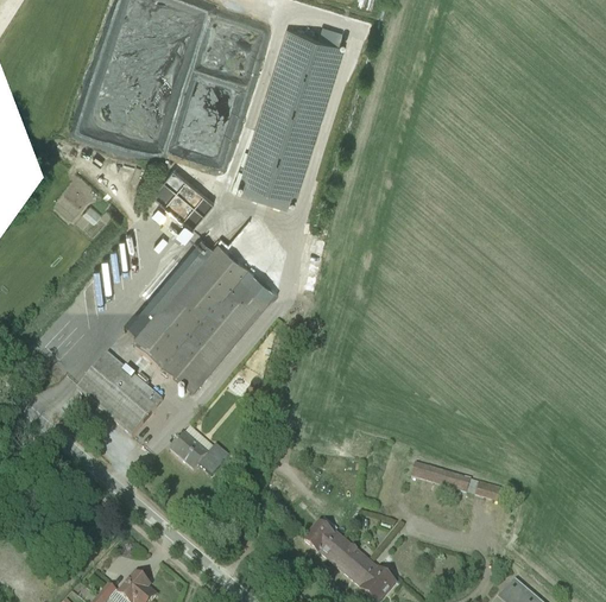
[(242,190),(289,206),(292,192),(298,195),(347,42),(341,39),(345,29),(324,23),(321,33),(289,23),(244,168),(241,168),(239,176),(246,178),(242,190)]
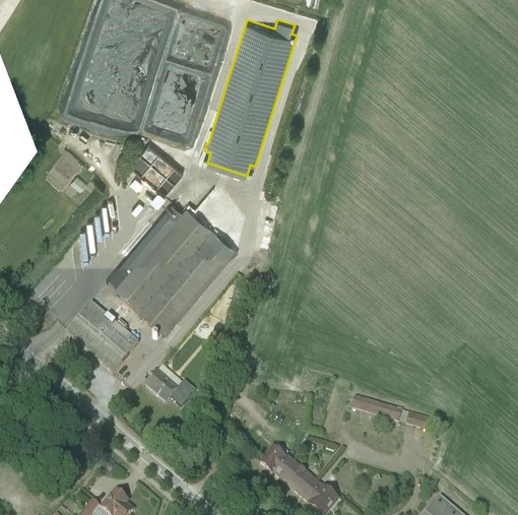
[(159,199),(185,170),(149,140),(125,171),(143,186),(139,190),(154,203),(158,199),(159,199)]
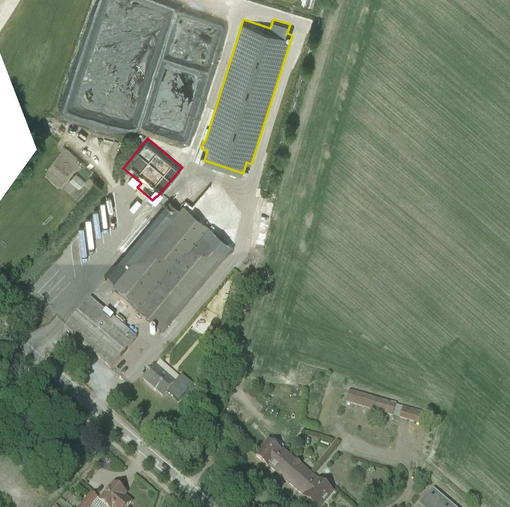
[(164,331),(236,244),(228,237),(234,231),(216,216),(218,213),(196,195),(188,204),(184,201),(181,205),(115,283),(112,287),(164,331)]
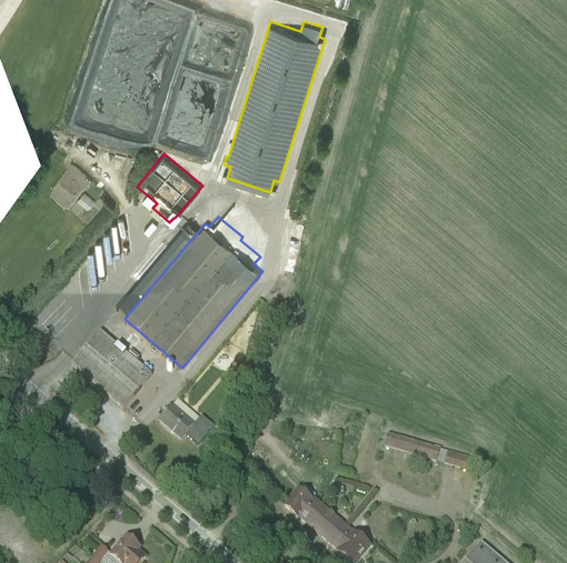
[(117,305),(128,314),(201,228),(190,218),(117,305)]
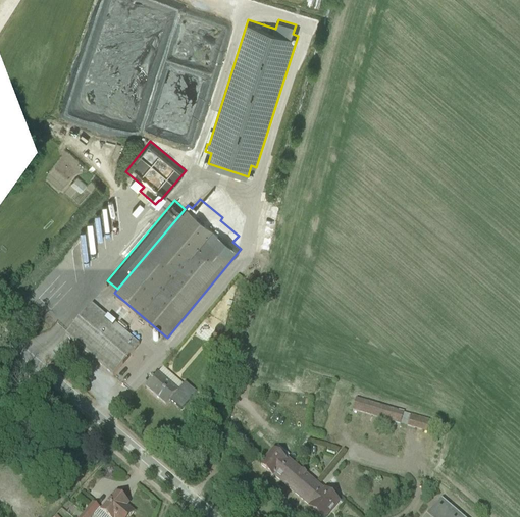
[(230,200),(222,208),(242,226),(250,217),(230,200)]
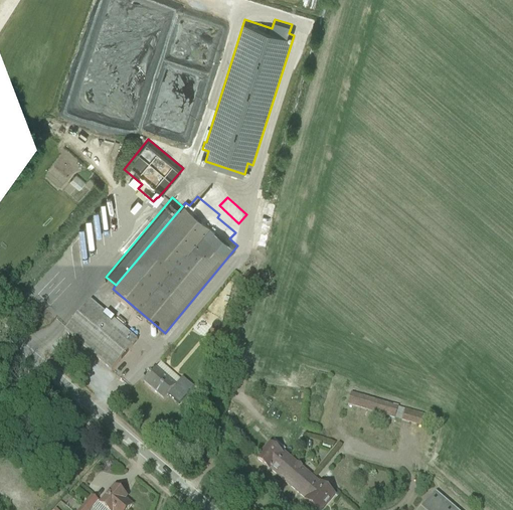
[(110,221),(112,221),(108,205),(97,207),(103,231),(112,229),(110,221)]
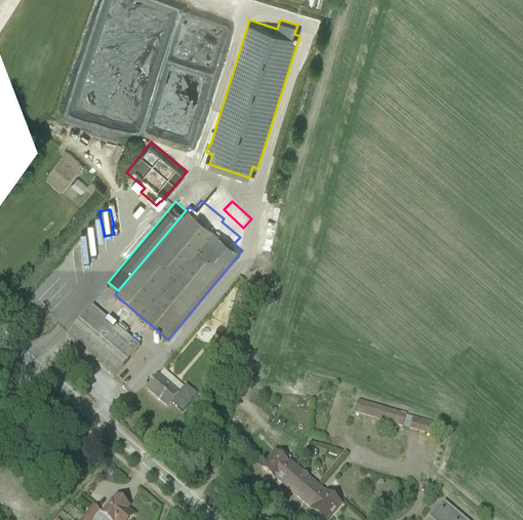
[(89,258),(93,257),(88,234),(82,236),(83,242),(75,244),(78,258),(88,255),(89,258)]
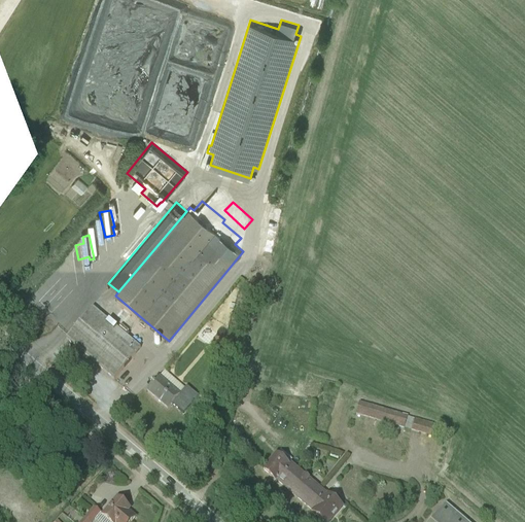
[(142,344),(95,304),(67,336),(115,376),(142,344)]
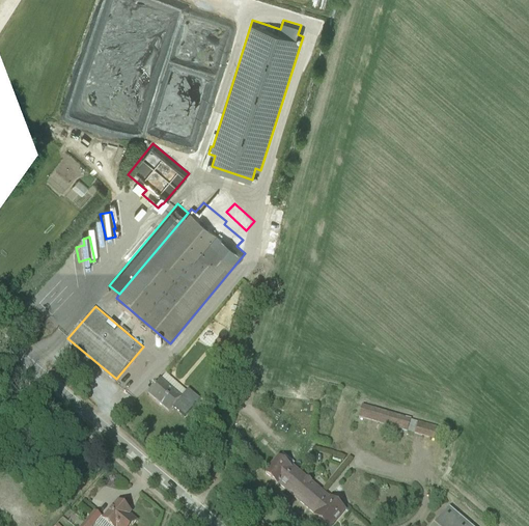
[(215,344),(224,349),(227,341),(218,336),(215,344)]
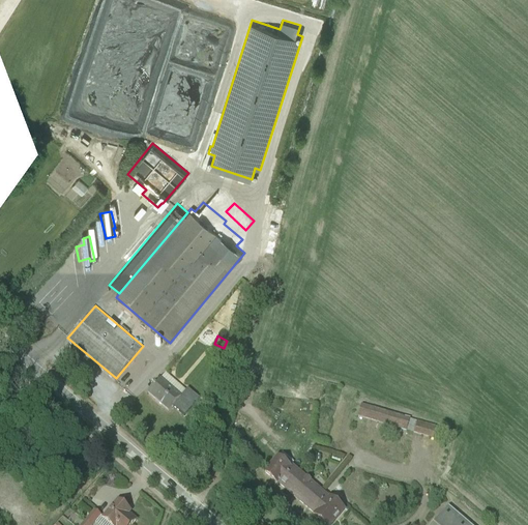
[(163,376),(182,394),(187,387),(168,370),(163,376)]
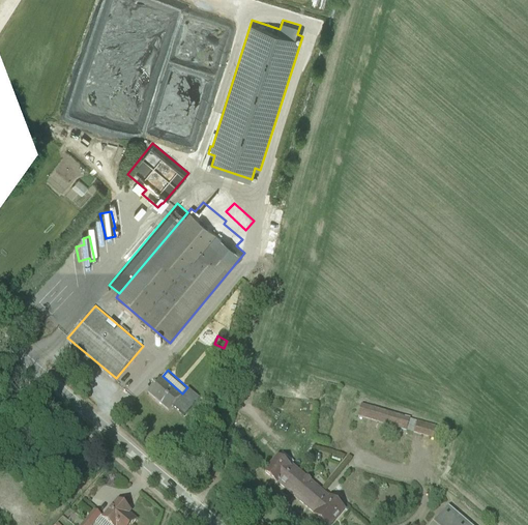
[(149,389),(170,408),(182,394),(163,376),(149,389)]
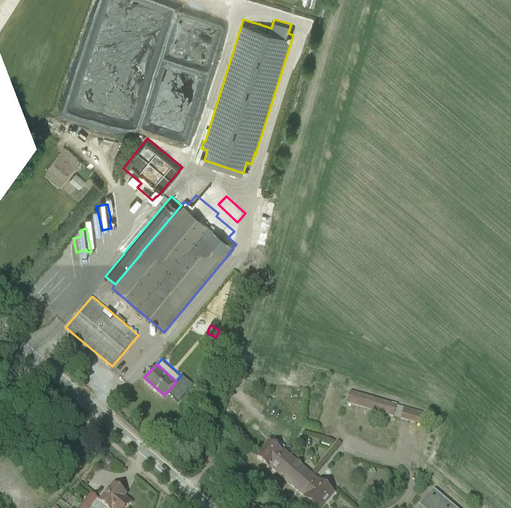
[(314,379),(313,388),(327,389),(327,380),(314,379)]
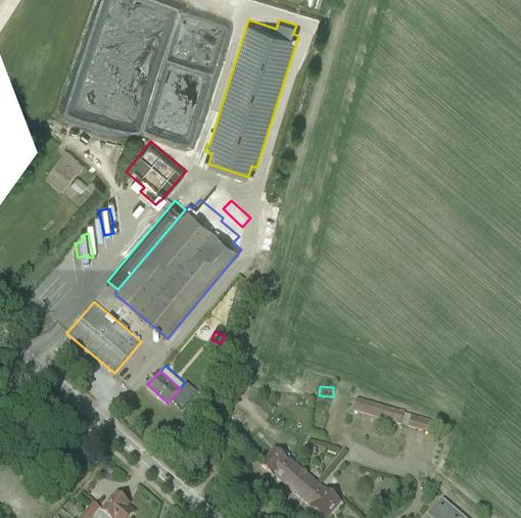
[(354,408),(433,430),(436,418),(413,411),(413,412),(406,410),(406,409),(359,394),(354,408)]
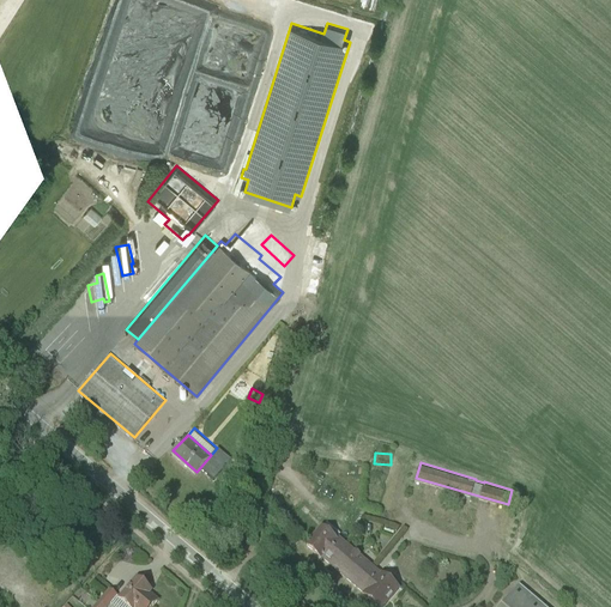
[(339,532),(339,533),(343,528),(330,517),(325,523),(338,534),(339,532)]
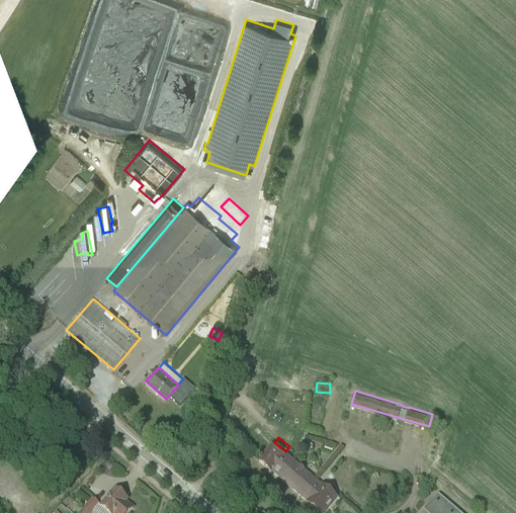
[(291,484),(306,466),(286,450),(286,449),(285,451),(274,442),(260,458),(272,468),(291,484)]
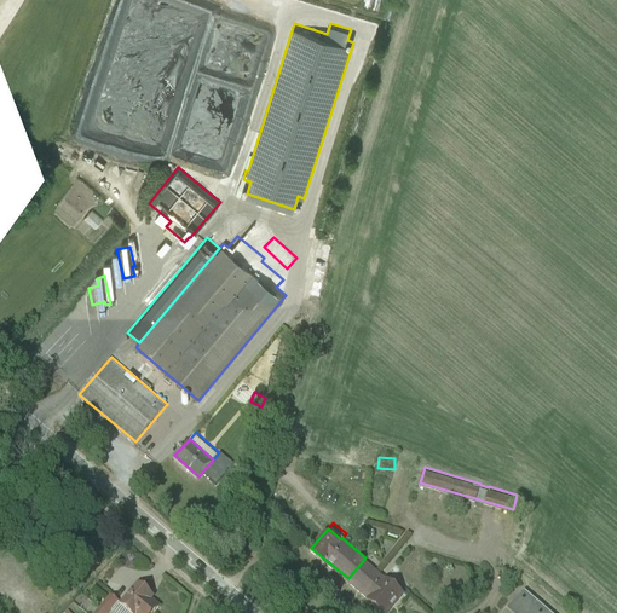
[(369,597),(386,612),(404,590),(387,574),(386,576),(365,557),(349,578),(370,597),(369,597)]
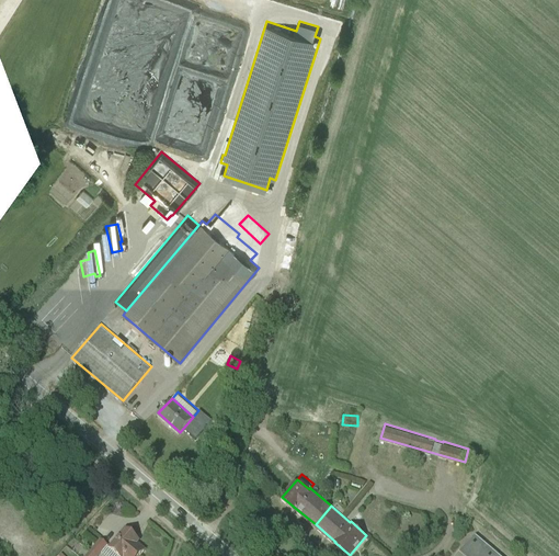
[(121,555),(137,555),(146,546),(138,540),(139,537),(126,526),(110,546),(112,547),(109,552),(114,555),(121,555)]
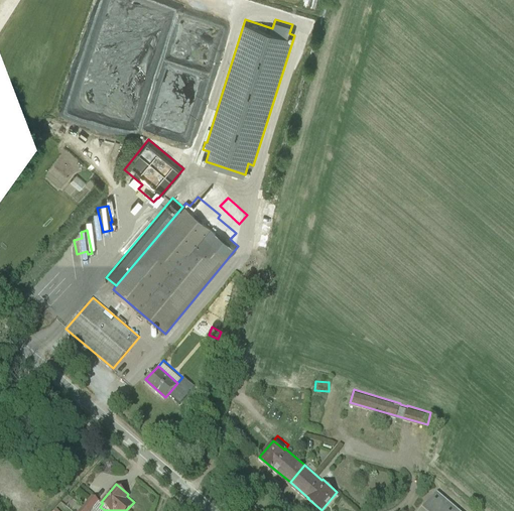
[(463,510),(438,490),(419,510),(463,510)]
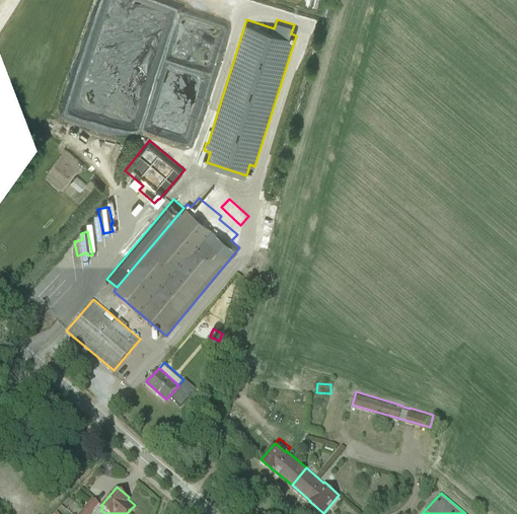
[(89,513),(101,501),(93,495),(77,513),(89,513)]
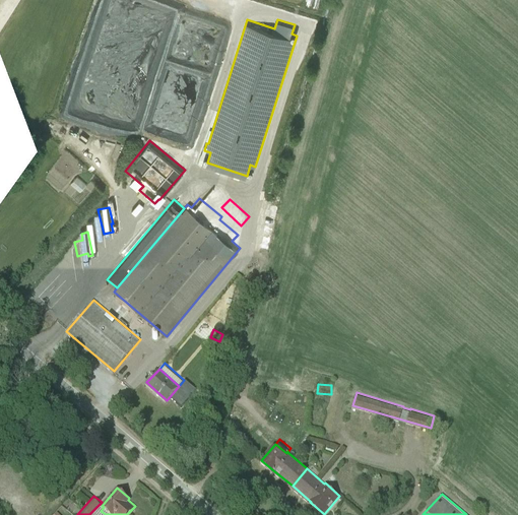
[(354,513),(357,511),(346,500),(344,503),(354,513)]
